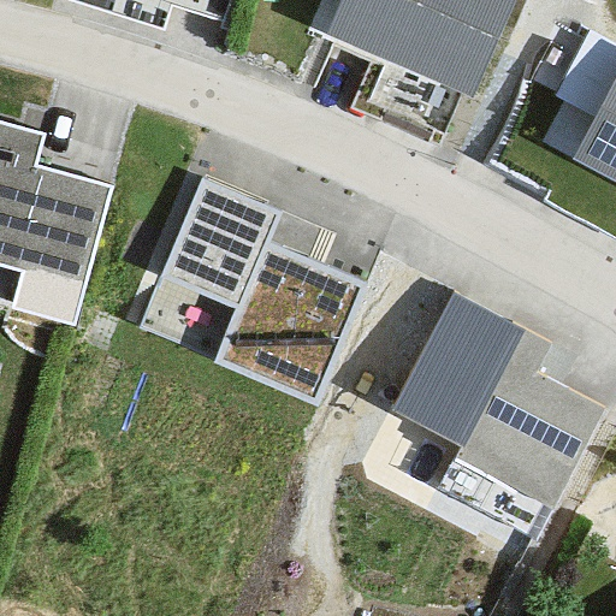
[(235,0),(81,0),(161,24),(167,6),(227,24),(235,0)]
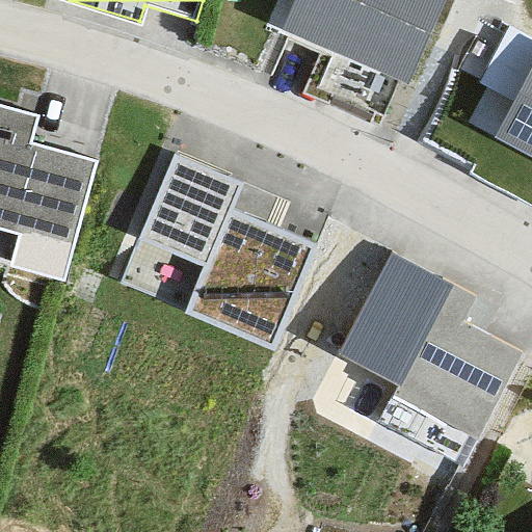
[(448,0),(289,0),(281,19),(413,78),(448,0)]
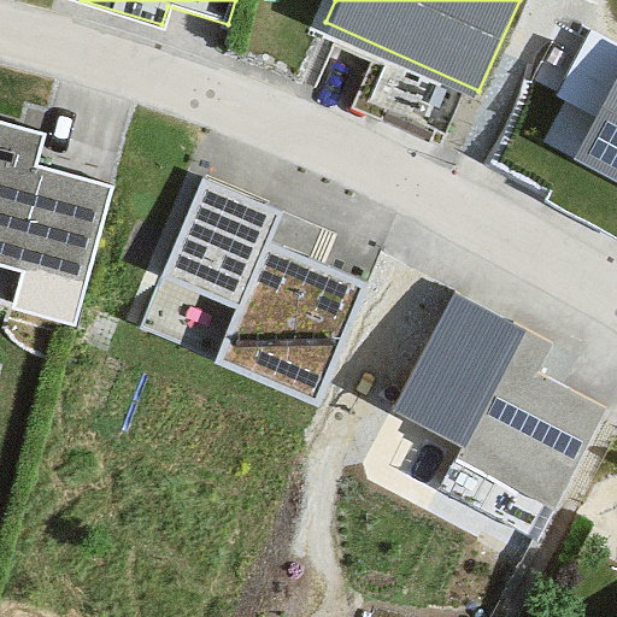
[(616,65),(571,156),(616,178),(616,65)]
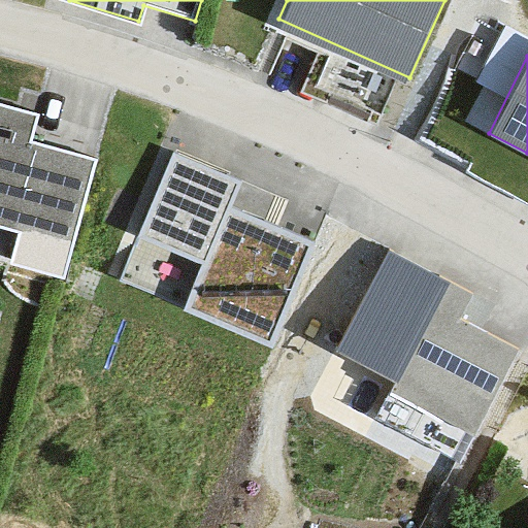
[(35,116),(0,106),(0,232),(14,237),(4,273),(65,289),(98,165),(28,145),(35,116)]
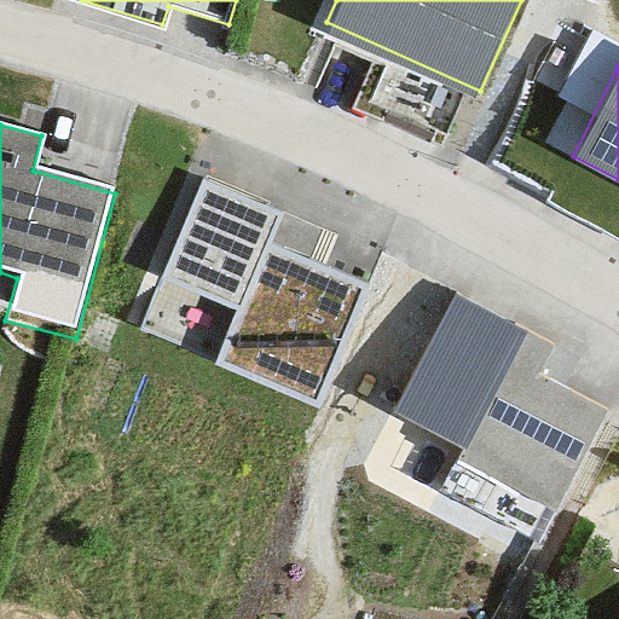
[(283,218),(202,184),(142,329),(313,401),(359,290),(268,253),(283,218)]
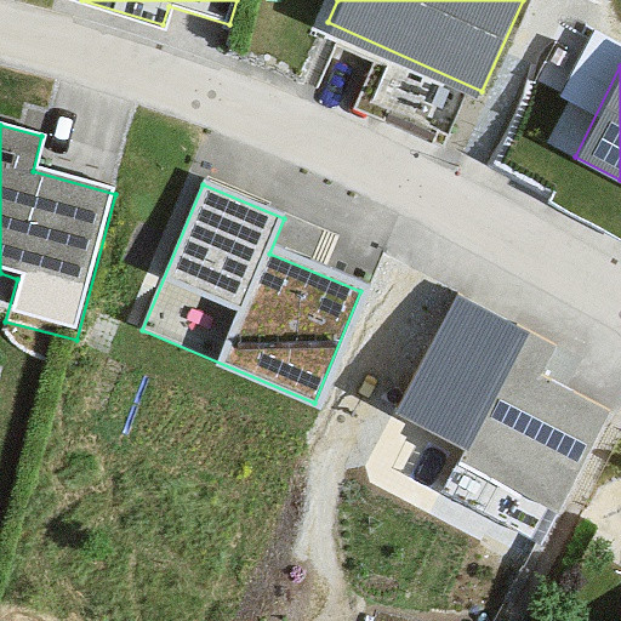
[(386,417),(553,510),(605,419),(541,383),(560,349),(456,291),(386,417)]
